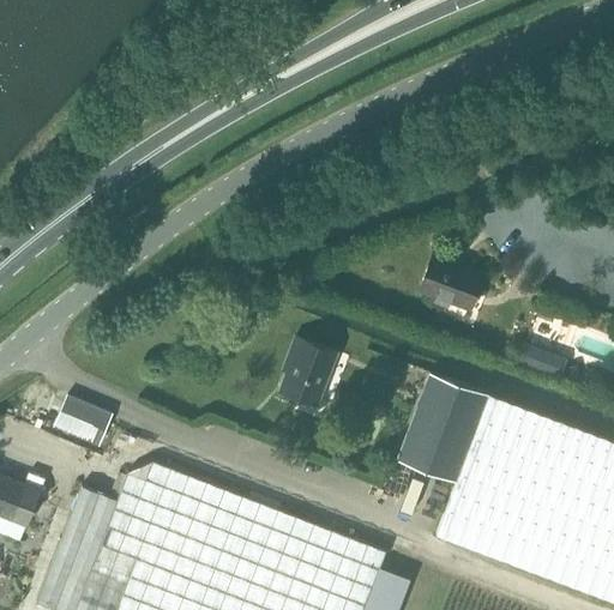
[(450,303),(470,312),(485,276),(433,255),(419,291),(438,299),(435,303),(449,308),(450,303)]
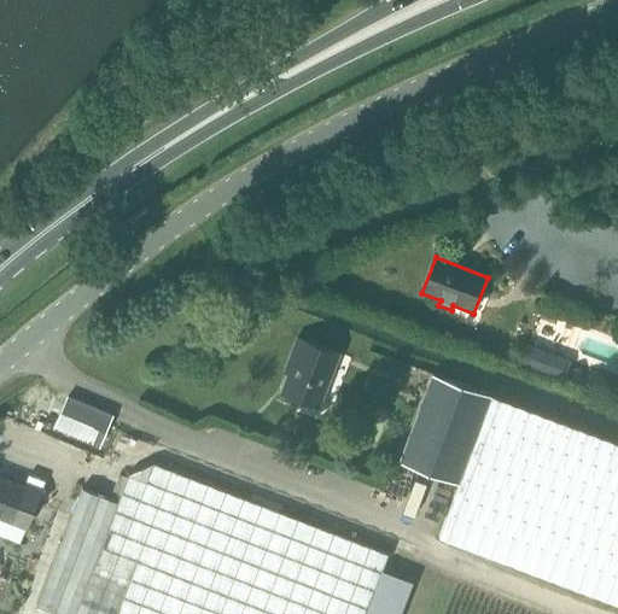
[(293,367),(283,395),(319,409),(339,356),(298,340),(287,364),(293,367)]
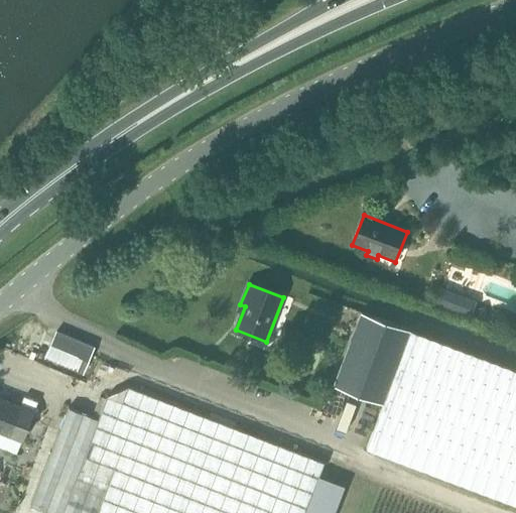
[(441,291),(435,306),(471,319),(476,304),(441,291)]
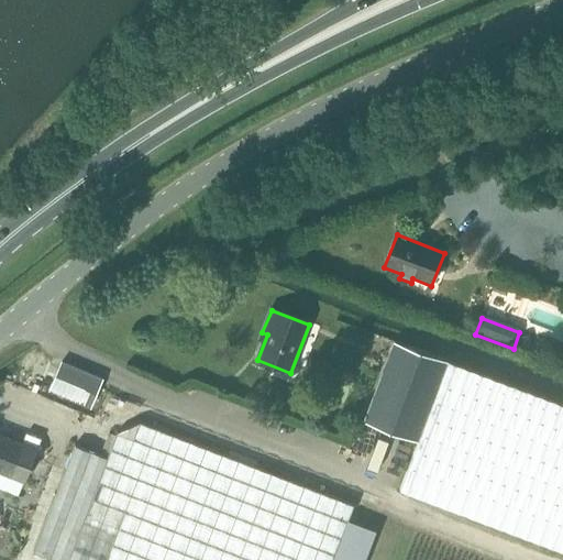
[(365,423),(417,442),(448,363),(395,343),(365,423)]
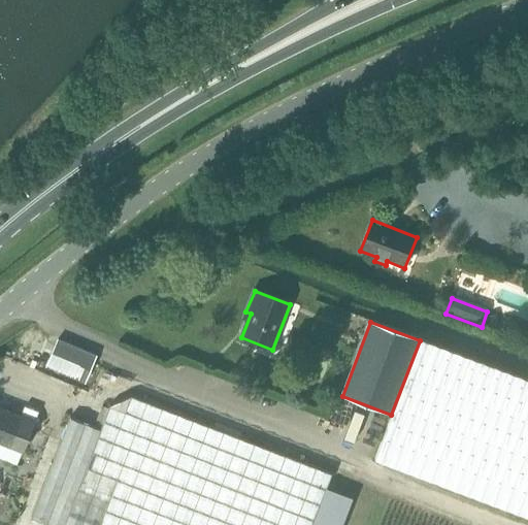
[(527,380),(420,340),(391,415),(374,461),(527,518),(527,380)]
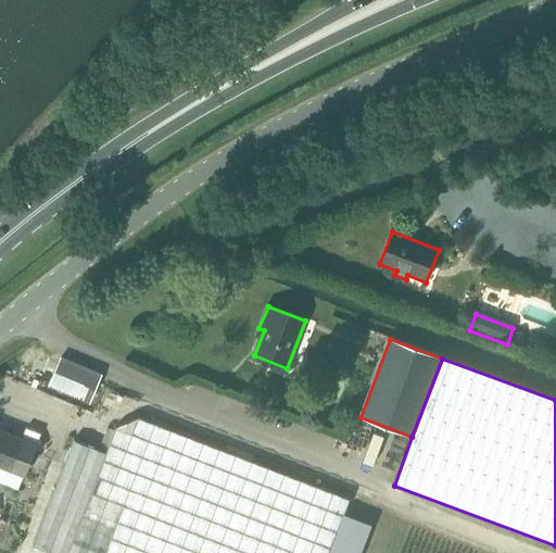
[(50,388),(90,404),(101,377),(61,360),(50,388)]
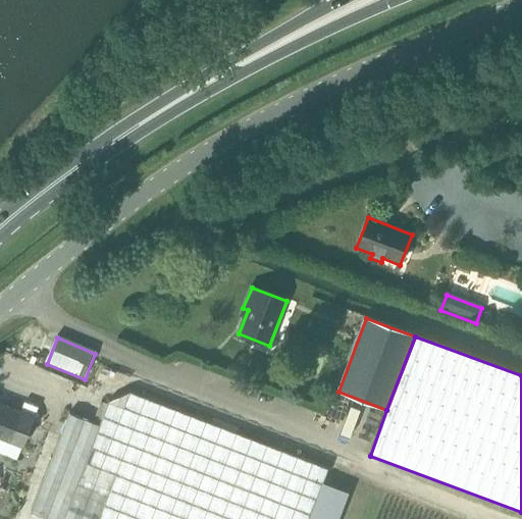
[(100,426),(69,415),(32,514),(43,518),(309,518),(328,471),(131,394),(108,404),(100,426)]
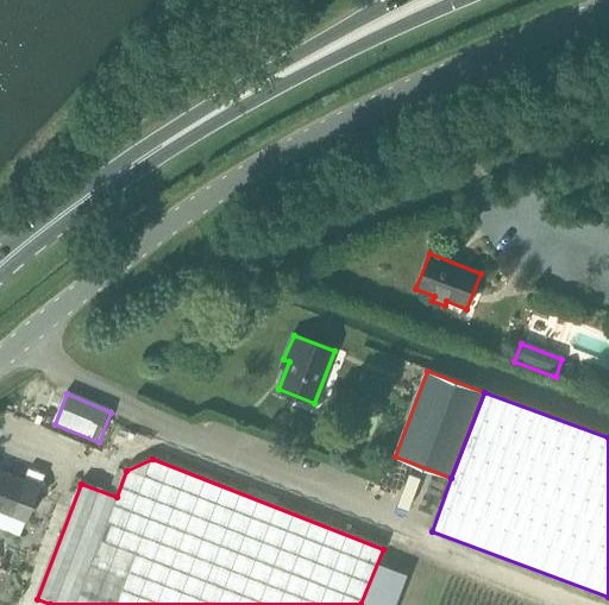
[(0,472),(0,511),(27,522),(41,489),(0,472)]
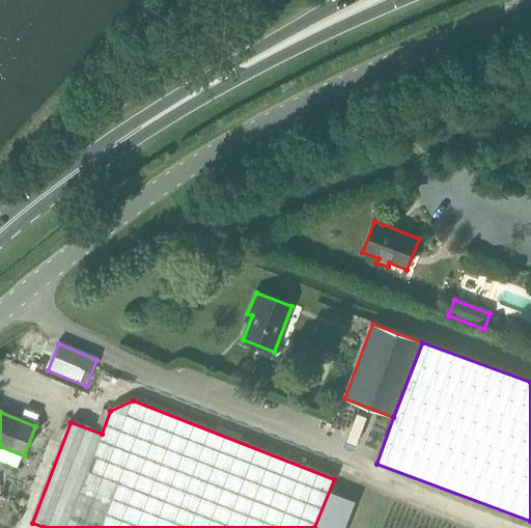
[(25,412),(22,421),(35,426),(38,417),(25,412)]
